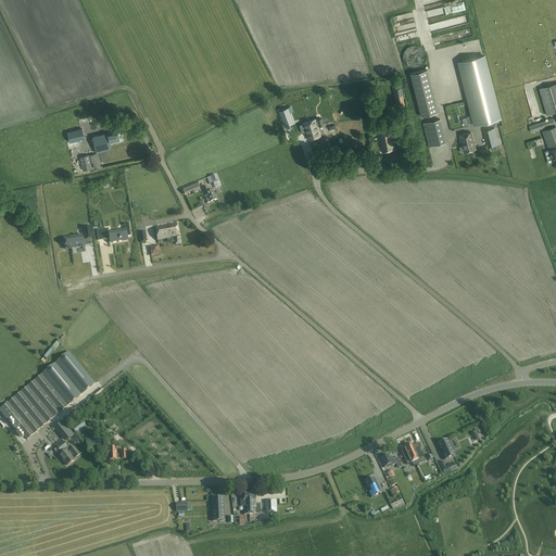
[(464,50),(475,49),(474,40),(463,41),(464,50)]
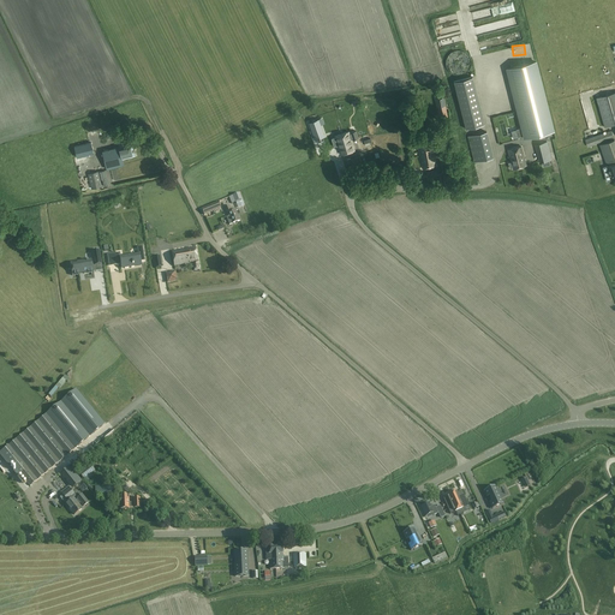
[(507,69),(523,129),(524,136),(525,138),(554,130),(536,61),(507,69)]
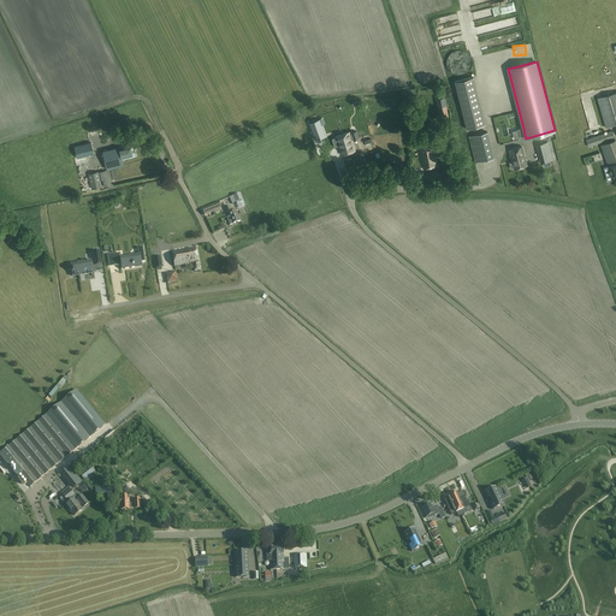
[(455,82),(467,129),(485,124),(473,77),(455,82)]
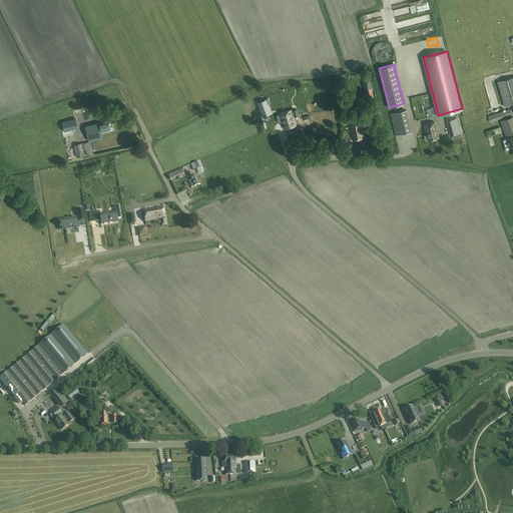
[(504,105),(512,102),(512,76),(497,81),(504,105)]
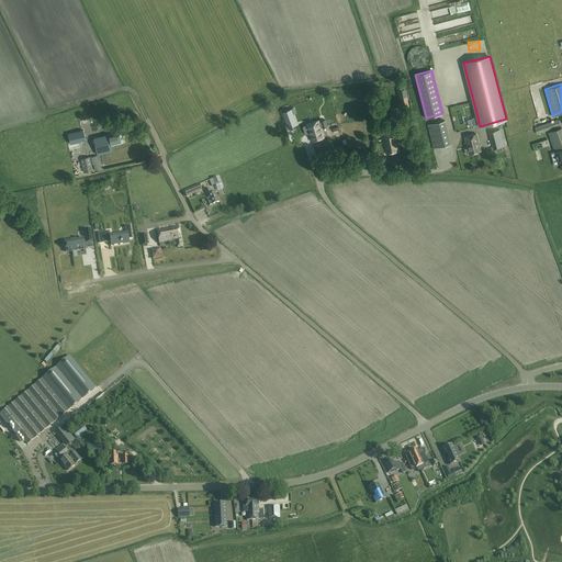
[(403,105),(408,104),(406,88),(400,90),(403,105)]
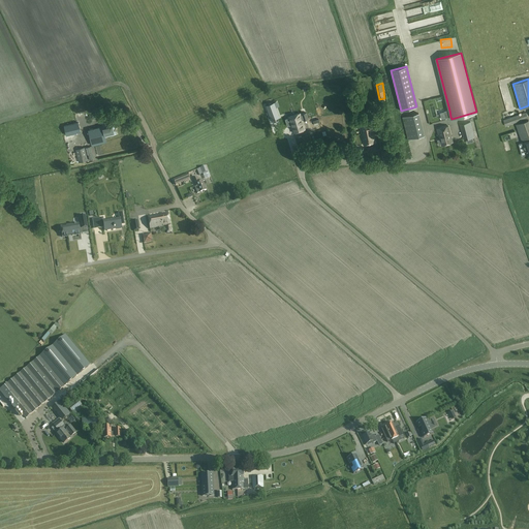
[(254,122),(260,120),(253,100),(247,102),(254,122)]
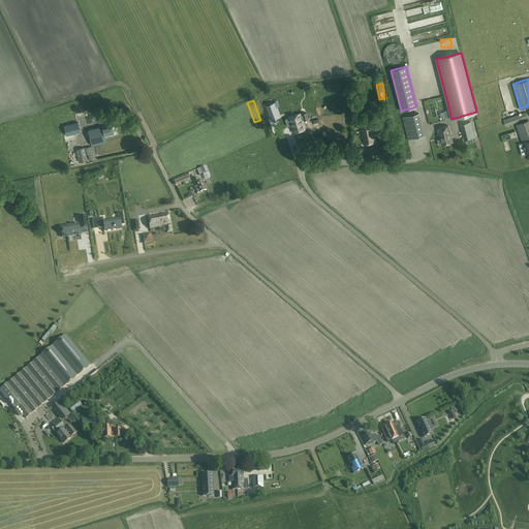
[(274,102),(266,105),(271,120),(279,117),(274,102)]
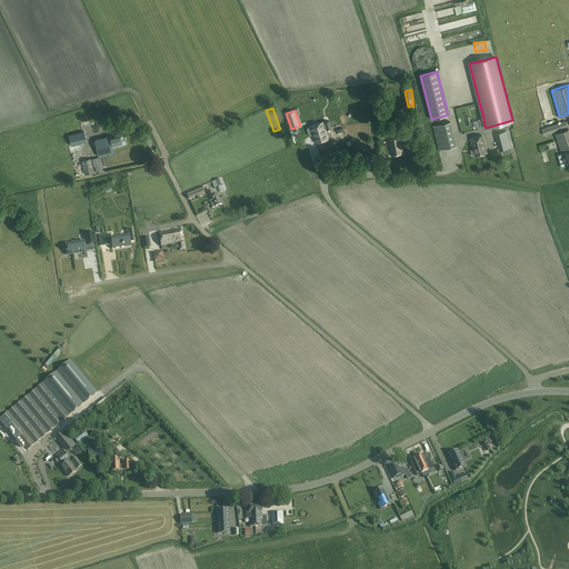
[(79,126),(90,126),(90,117),(86,117),(86,112),(79,112),(79,126)]
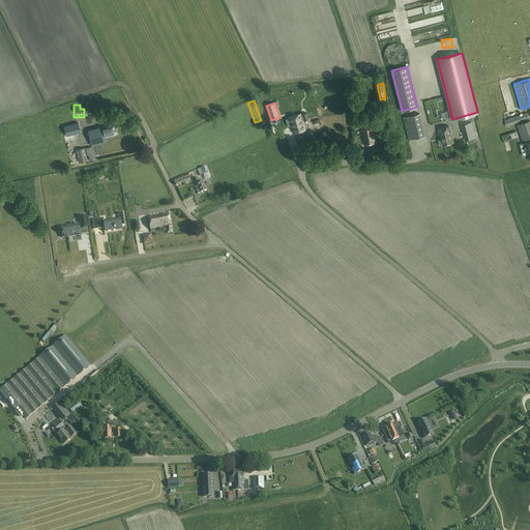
[(442,119),(451,117),(450,111),(441,113),(442,119)]
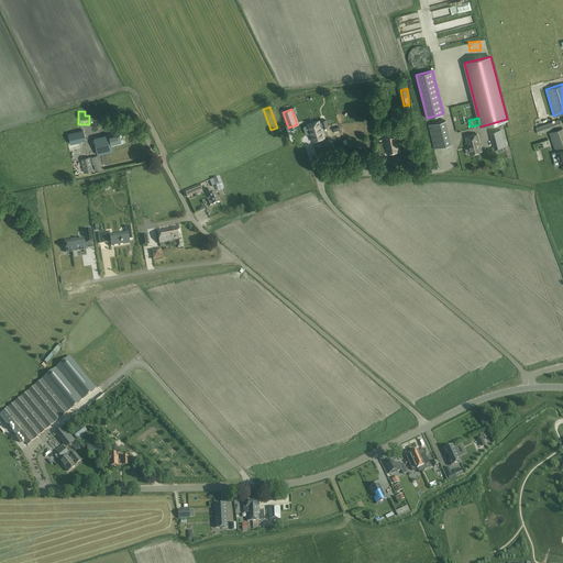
[(538,134),(562,125),(560,119),(536,128),(538,134)]
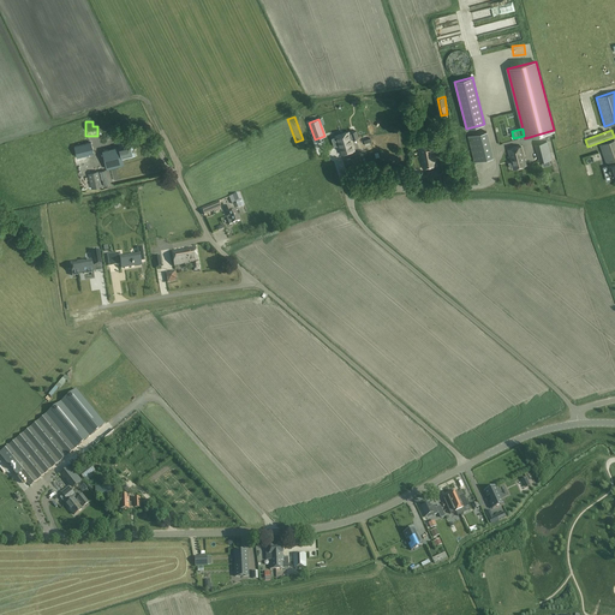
[(342,144),(346,153),(354,150),(351,139),(352,138),(352,139),(358,138),(356,131),(350,132),(350,133),(348,133),(348,132),(344,133),(346,143),(342,144)]
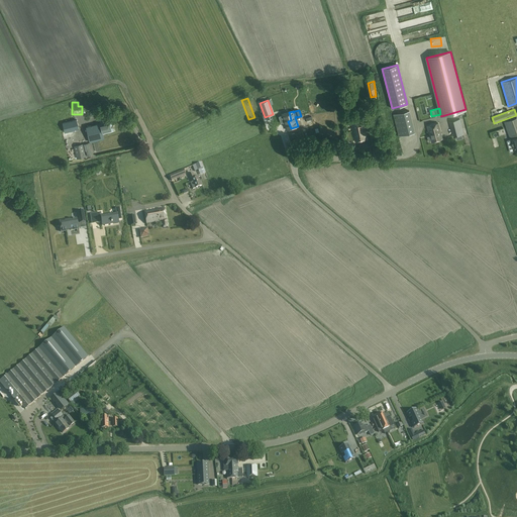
[(398,136),(415,132),(409,110),(393,115),(398,136)]
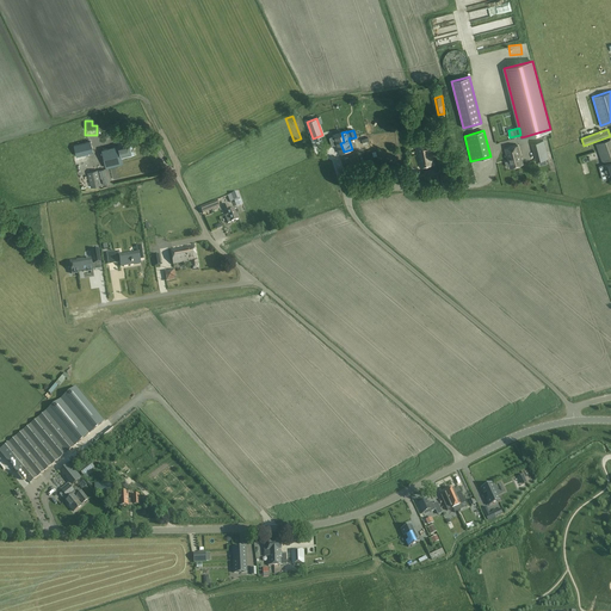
[(344,142),(341,133),(333,135),(333,136),(329,137),(332,146),(335,144),(338,154),(344,152),(340,143),(344,142)]
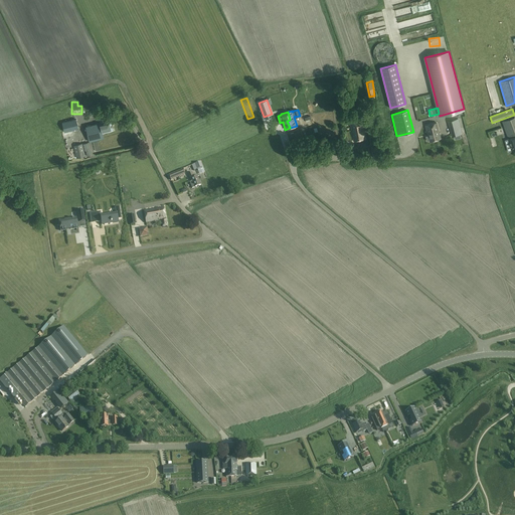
[(507,137),(514,134),(514,116),(502,121),(507,137)]
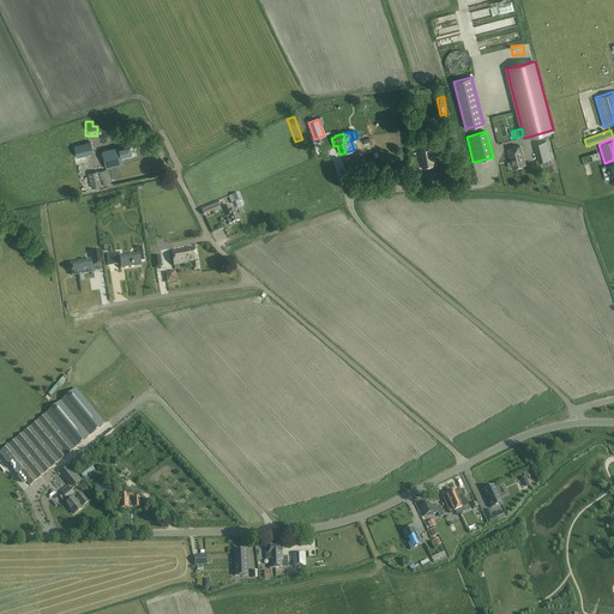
[(547,142),(536,145),(541,162),(551,158),(547,142)]
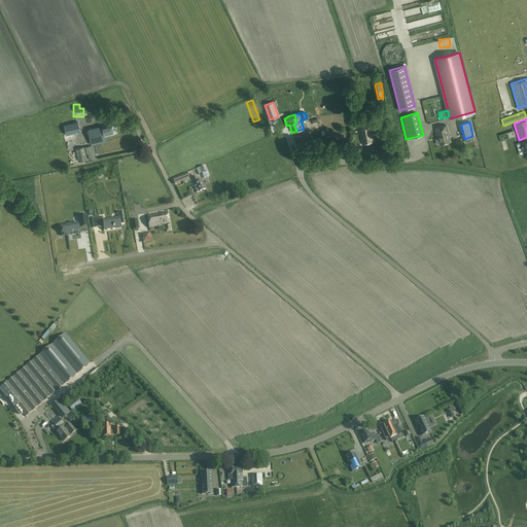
[(64,126),(66,135),(80,132),(78,123),(64,126)]
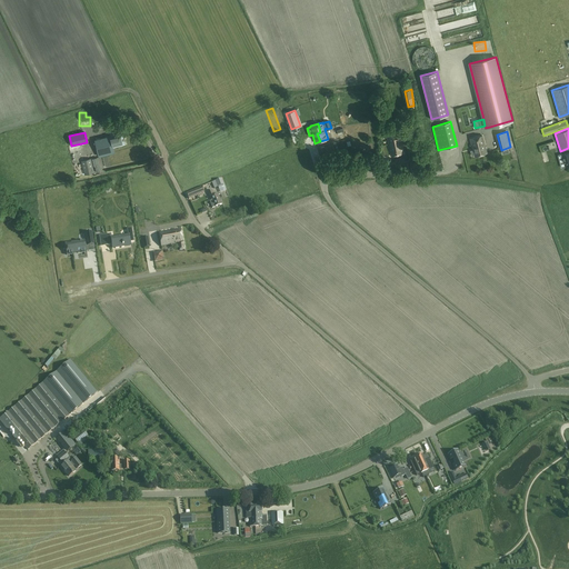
[(403,139),(402,132),(387,135),(390,156),(403,153),(401,140),(403,139)]
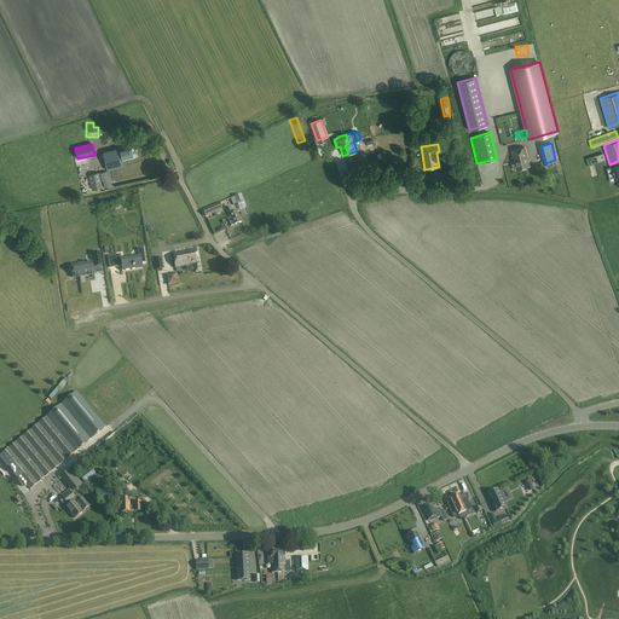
[(136,156),(133,145),(103,152),(108,171),(125,166),(122,160),(136,156)]
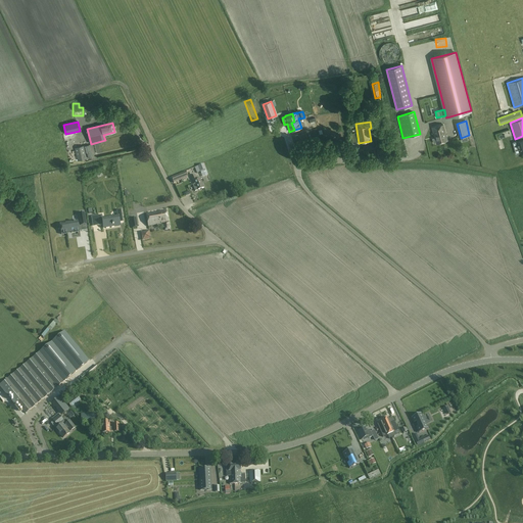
[(447,140),(443,125),(432,128),(434,138),(432,139),(433,143),(435,142),(436,143),(447,140)]
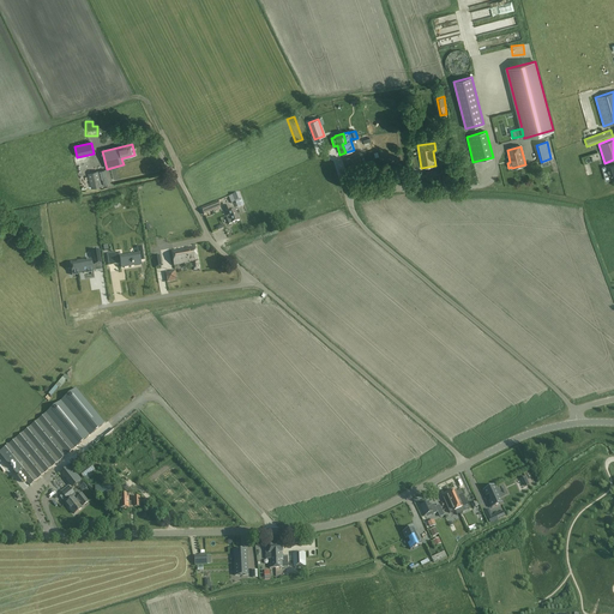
[(104,169),(97,172),(100,180),(102,179),(104,186),(108,185),(104,169)]
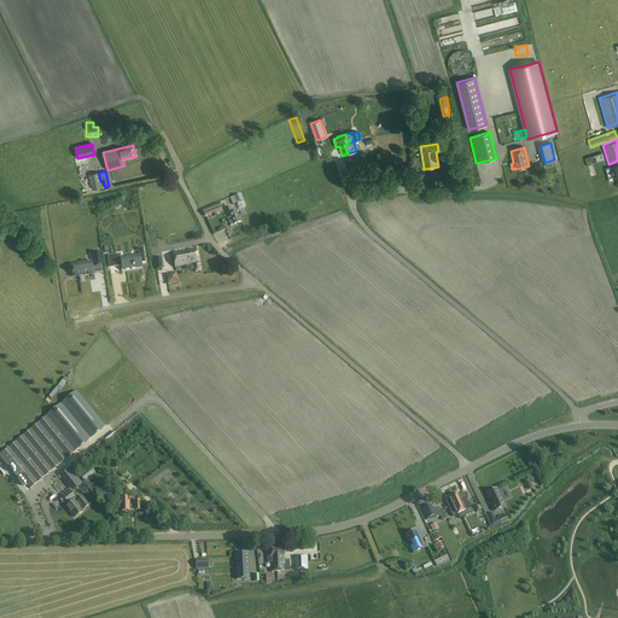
[(88,175),(92,190),(101,187),(100,181),(98,173),(88,175)]
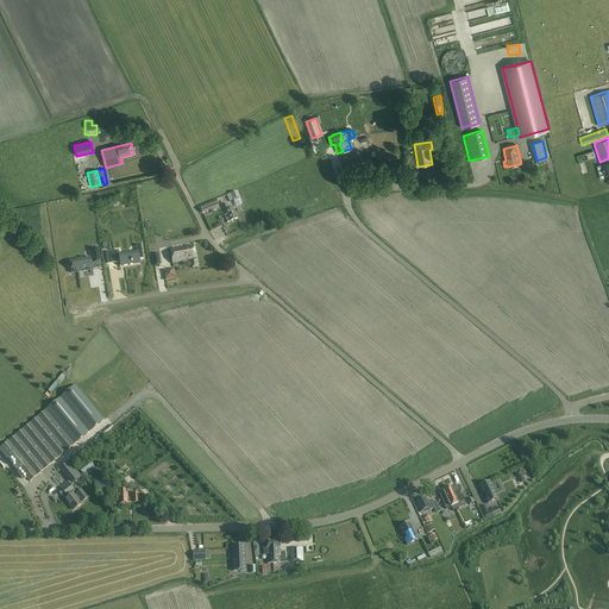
[(228,202),(233,200),(239,198),(237,192),(226,195),(228,202)]
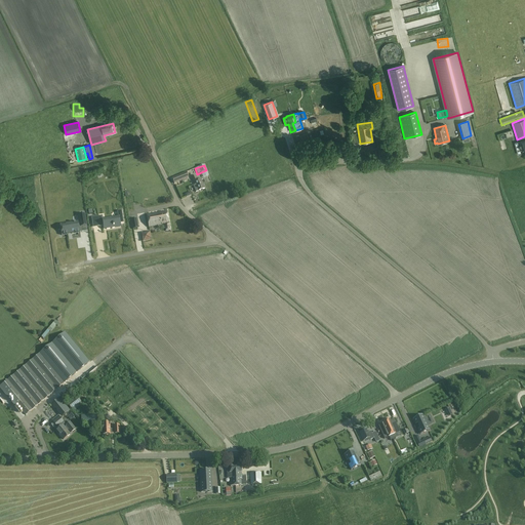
[(174,184),(189,177),(186,172),(172,177),(174,184)]
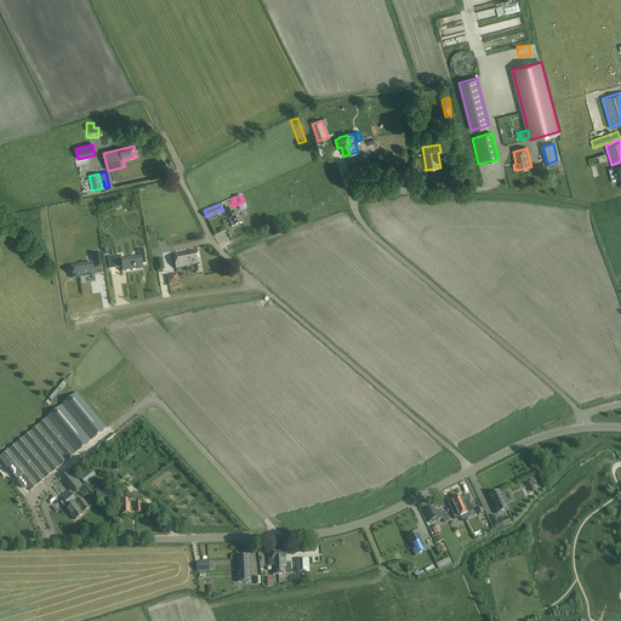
[(226,210),(228,216),(229,220),(228,220),(232,227),(243,222),(238,212),(239,212),(239,211),(234,214),(232,208),(226,210)]
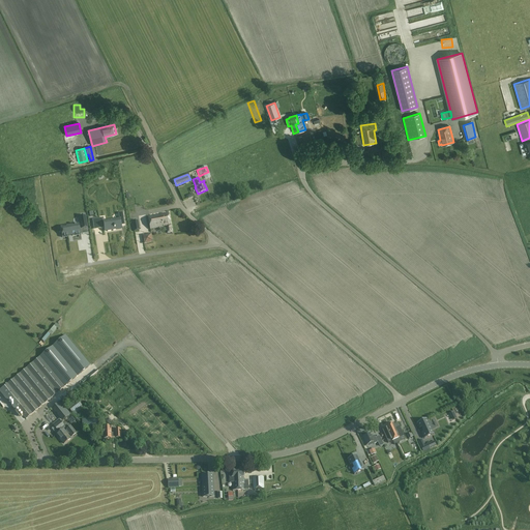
[(163,215),(148,217),(150,229),(166,227),(167,233),(171,233),(167,211),(162,212),(163,215)]
